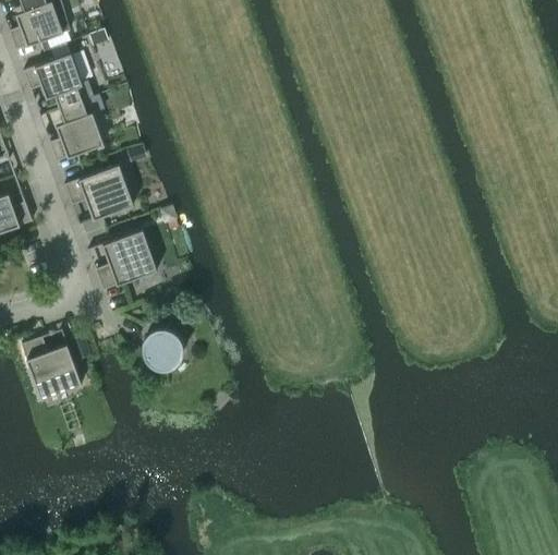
[(9,32),(15,51),(36,44),(59,35),(63,34),(70,32),(59,0),(20,0),(25,12),(16,15),(21,27),(9,32)]
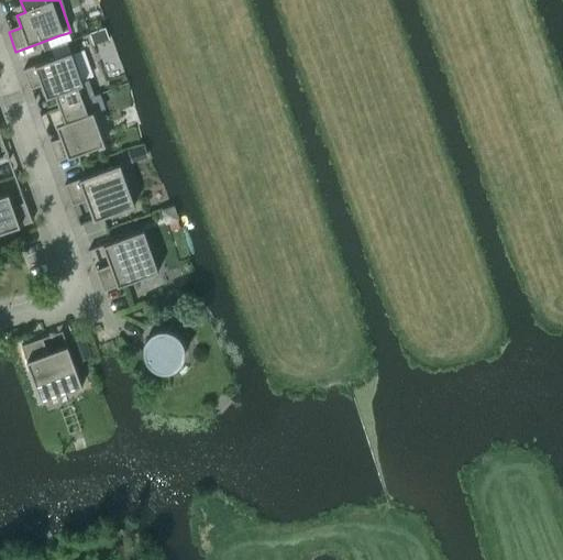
[(23,73),(30,91),(43,87),(47,99),(55,97),(61,110),(84,102),(78,88),(84,86),(73,54),(67,56),(23,73)]
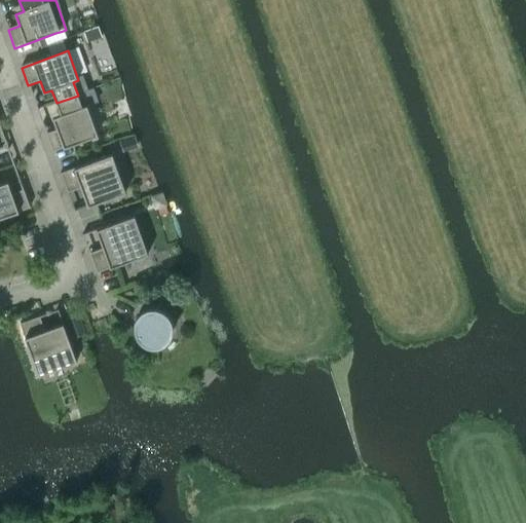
[(58,131),(46,135),(52,153),(98,137),(86,107),(82,109),(78,96),(57,103),(62,117),(53,119),(58,131)]
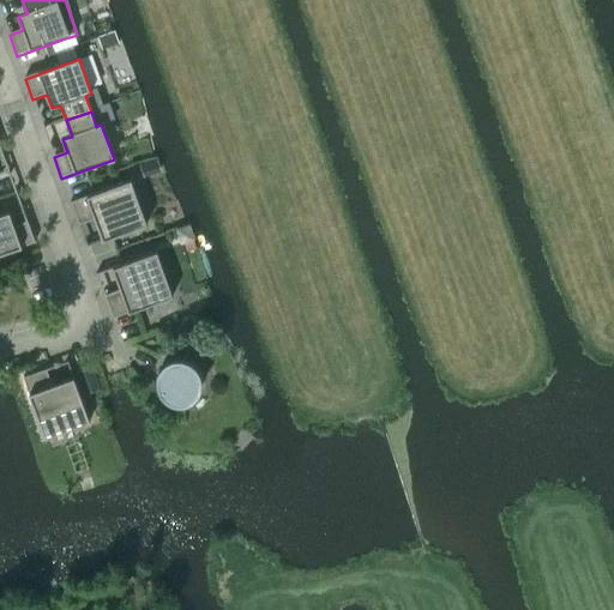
[(71,204),(79,227),(95,221),(103,242),(146,227),(131,182),(71,204)]
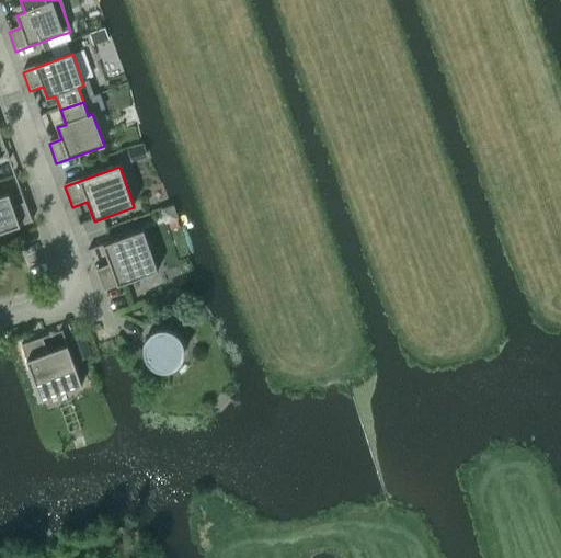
[(0,197),(0,234),(33,223),(25,204),(13,208),(9,196),(1,200),(0,197)]
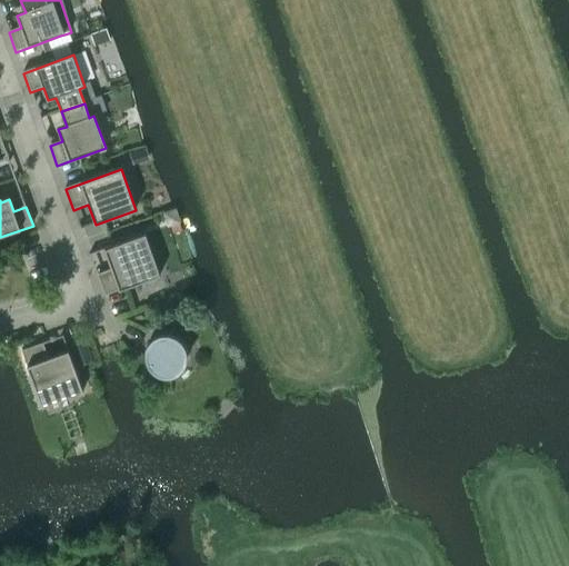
[(105,249),(111,270),(97,276),(105,297),(160,276),(146,235),(105,249)]
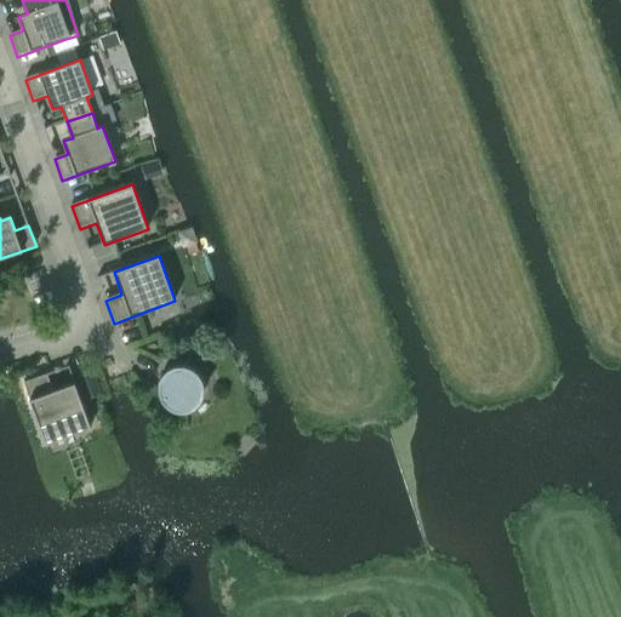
[(166,369),(157,390),(157,392),(157,394),(158,398),(159,399),(160,401),(161,403),(164,405),(167,407),(170,409),(171,410),(175,410),(178,411),(183,410),(187,410),(191,407),(194,405),(195,404),(197,403),(199,399),(200,395),(201,394),(201,392),(201,390),(201,388),(201,386),(201,384),(201,382),(200,378),(199,377),(198,375),(195,372),(192,370),(191,369),(187,366),(183,365),(180,365),(175,365),(174,366),(170,367),(166,369)]
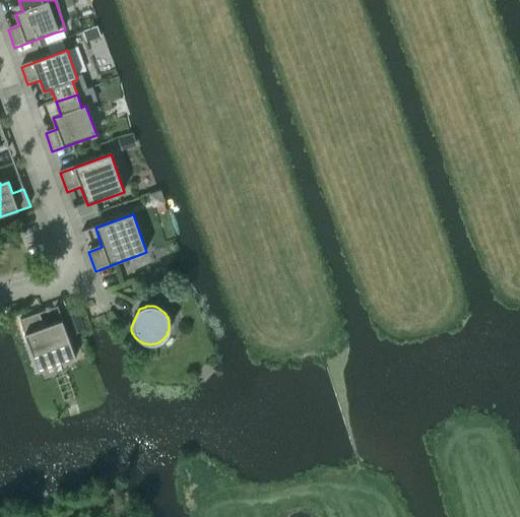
[(40,314),(20,321),(37,368),(39,372),(76,359),(75,353),(66,330),(63,321),(45,327),(40,314)]
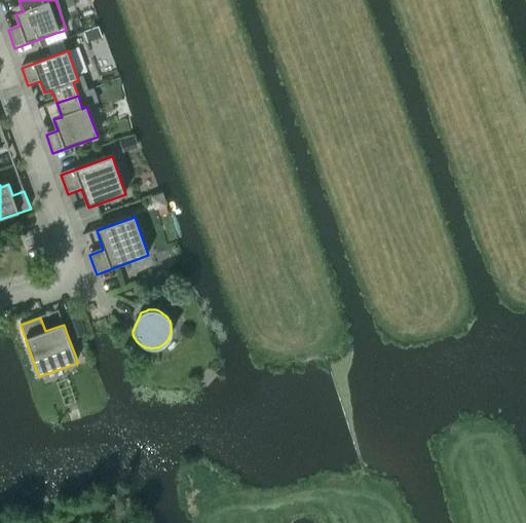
All buildings are outlined.
